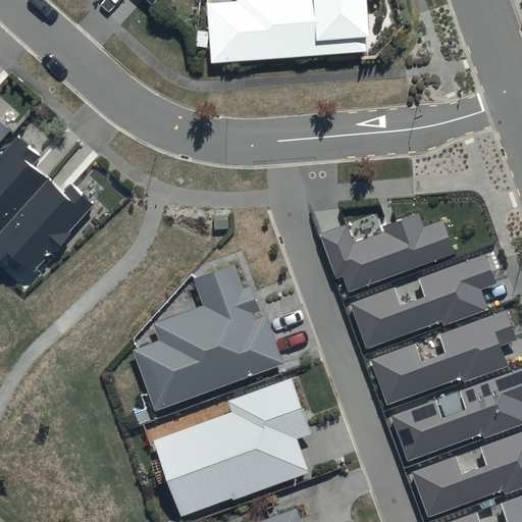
[(238,0),(238,2),(209,4),(213,63),(367,52),(366,37),(371,37),(368,0),(238,0)]
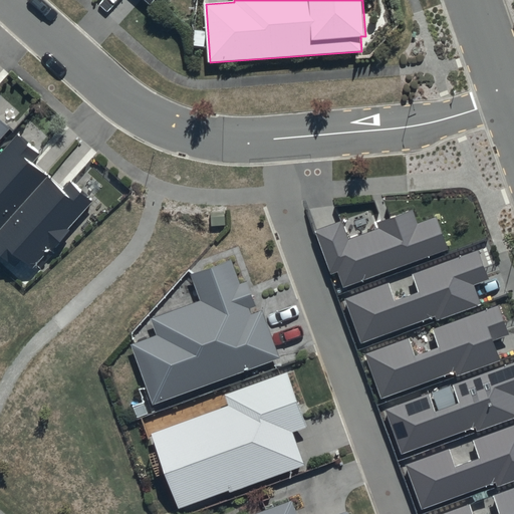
[(0,142),(12,130),(0,118),(0,142)]
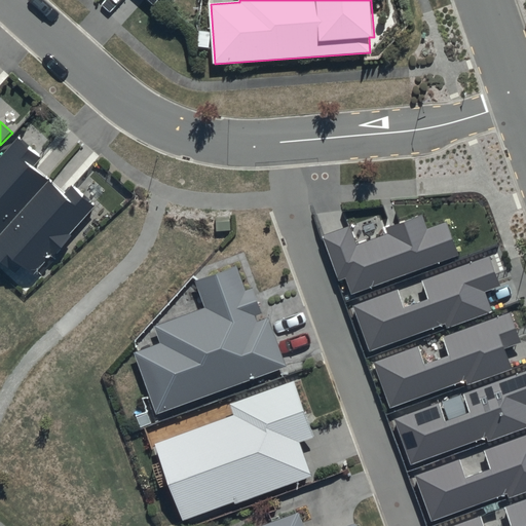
[(35,276),(96,208),(72,186),(65,194),(36,168),(43,159),(19,138),(0,157),(0,260),(14,273),(22,265),(35,276)]
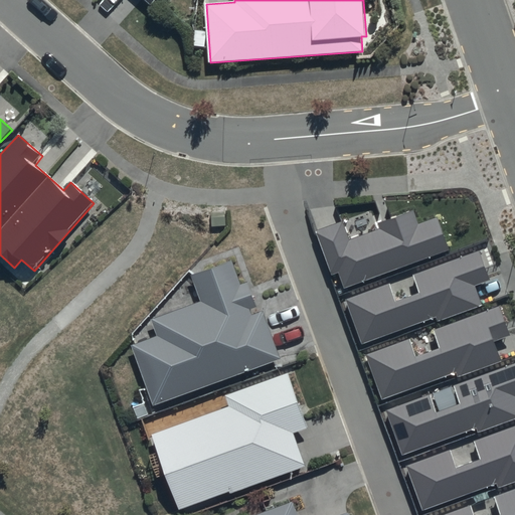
[(343,220),(317,229),(333,274),(340,271),(346,287),(451,249),(439,215),(418,222),(413,209),(378,222),(379,227),(350,238),(343,220)]
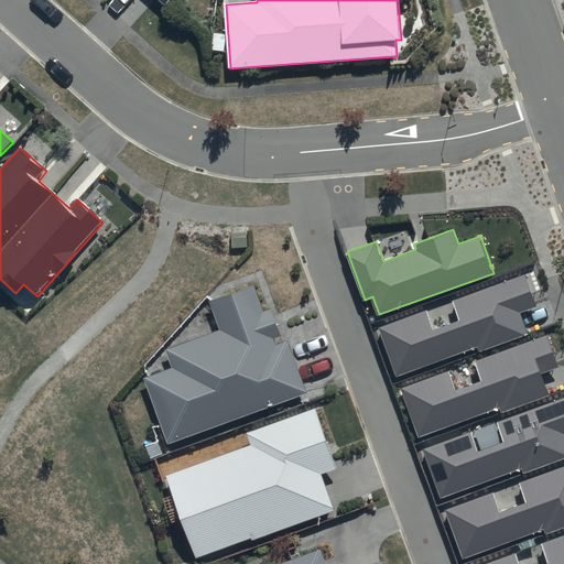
[(247,231),(231,231),(232,247),(248,247),(247,231)]
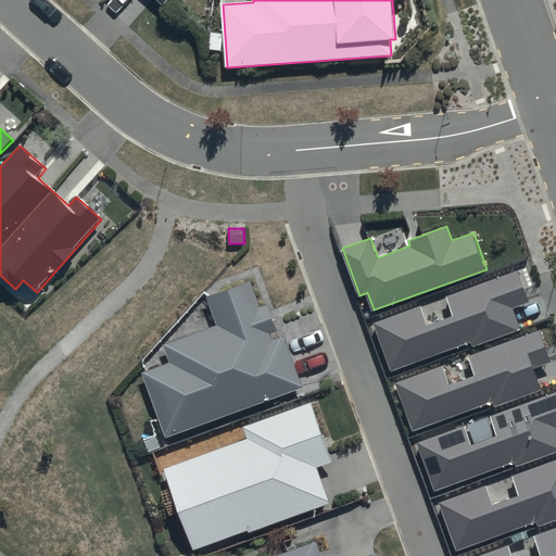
[(421,304),(374,321),(391,369),(471,340),(472,344),(521,327),(513,305),(528,300),(517,269),(447,295),(454,314),(428,324),(421,304)]
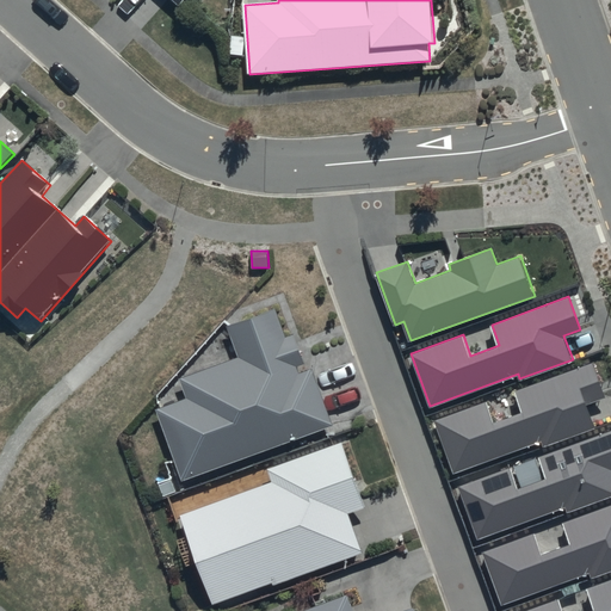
[(276,308),(229,323),(241,356),(179,378),(186,397),(158,407),(183,479),(334,425),(314,366),(300,371),(297,364),(306,362),(294,332),(285,335),(276,308)]
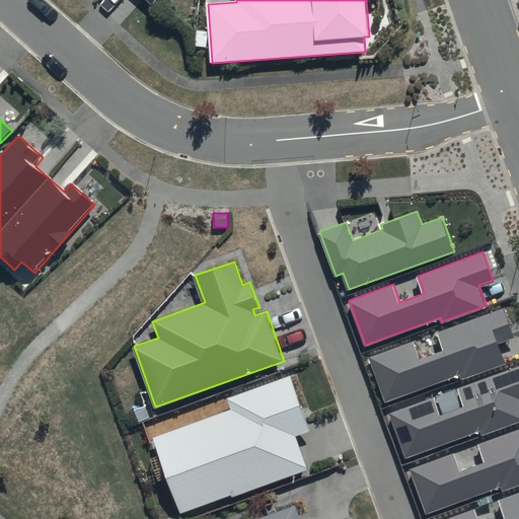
[(414,341),(370,356),(386,400),(460,373),(462,378),(506,363),(499,343),(515,338),(504,307),(438,330),(444,349),(420,358),(414,341)]
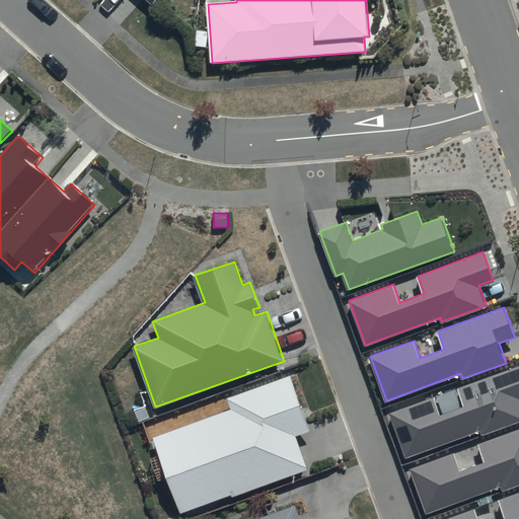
[(435,396),(391,412),(406,456),(480,430),(483,436),(518,422),(518,365),(459,386),(465,404),(441,413),(435,396)]
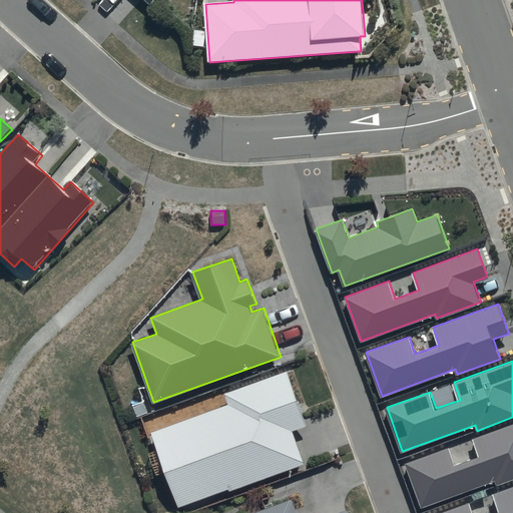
[(288,370),(225,392),(228,403),(152,431),(179,508),(306,462),(294,430),(308,425),(288,370)]
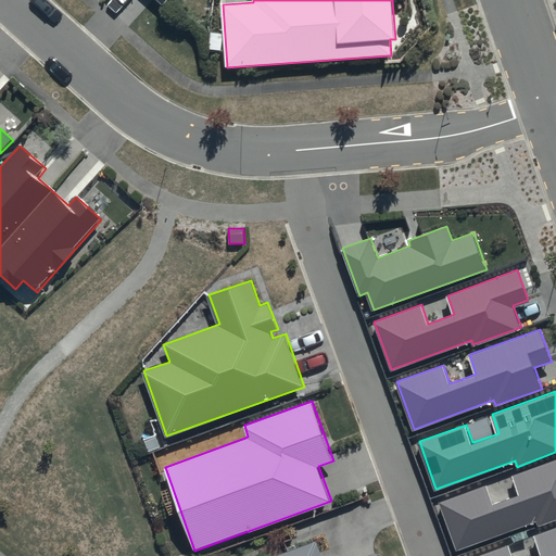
[(487,485),(440,502),(457,550),(536,521),(538,527),(555,519),(555,459),(514,476),(521,494),(493,504),(487,485)]
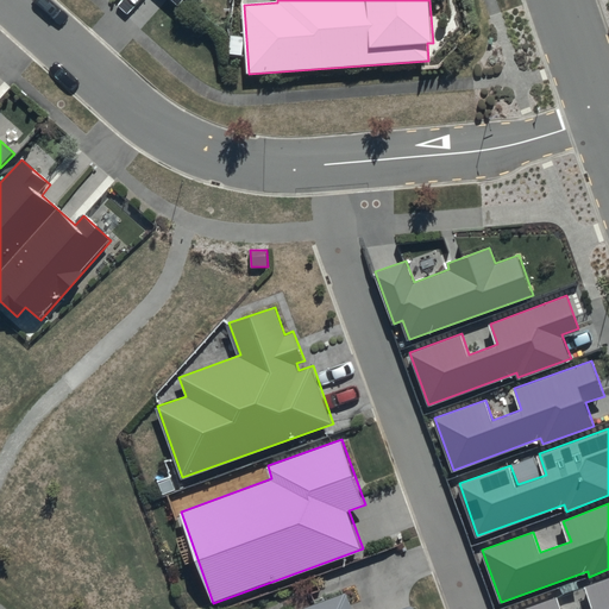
[(560,608),(557,597),(522,608),(608,608),(608,576),(584,585),(591,607),(584,608),(560,608)]
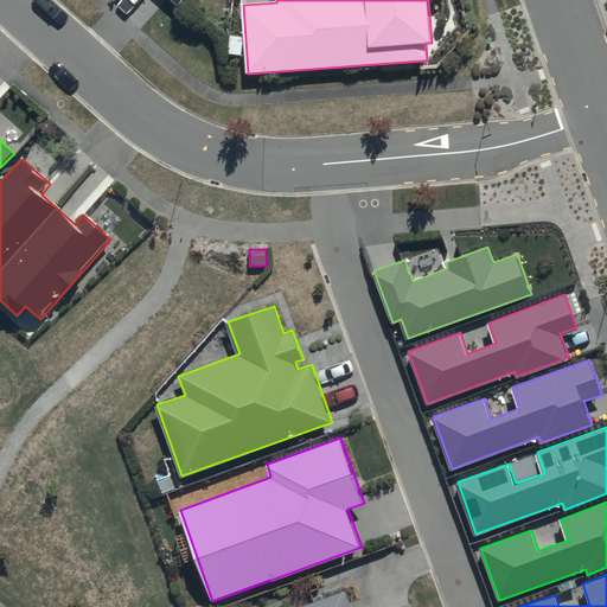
[(351,606),(345,590),(300,606),(414,606),(411,601),(396,606),(366,606),(363,606),(351,606)]
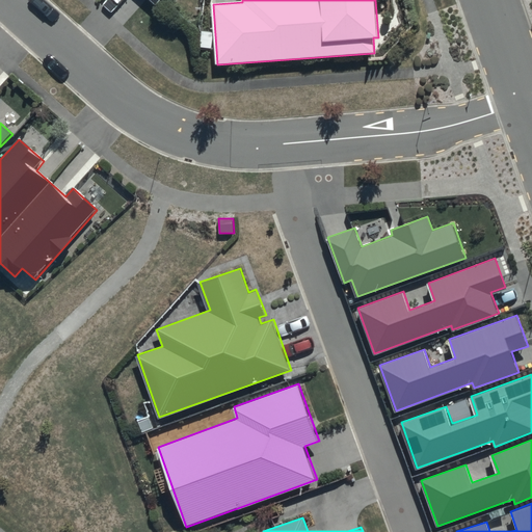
All buildings are outlined.
